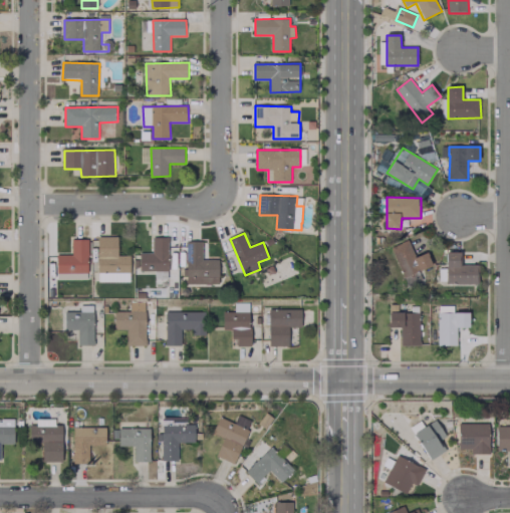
[(118,237),(99,237),(99,274),(132,273),(132,255),(118,255),(118,237)]
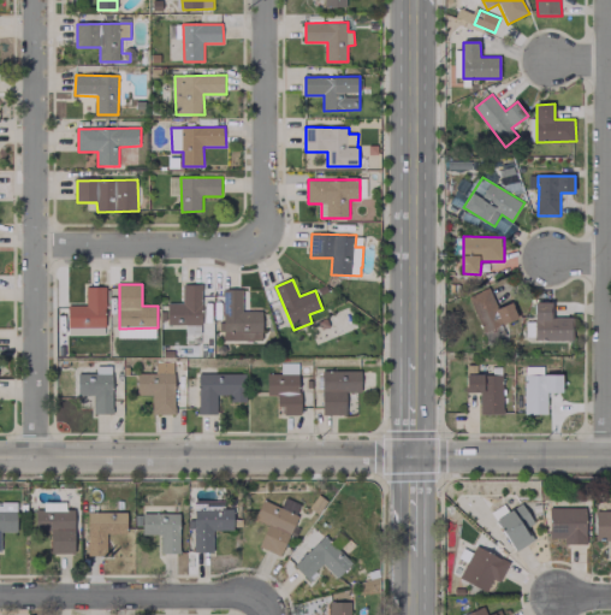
[(170,303),(168,325),(203,326),(203,285),(185,285),(185,305),(170,303)]
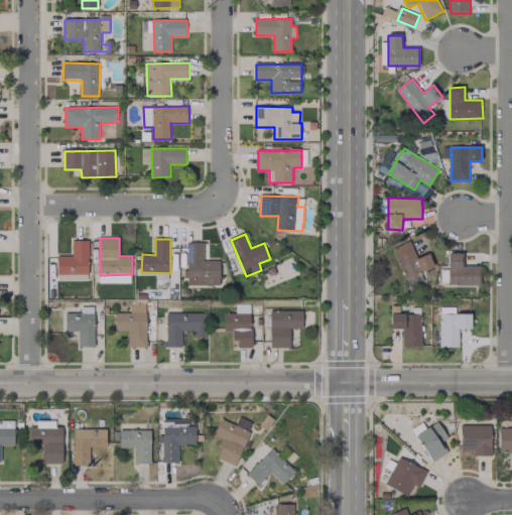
[(90,241),(74,241),(74,256),(58,257),(58,274),(91,274),(90,241)]
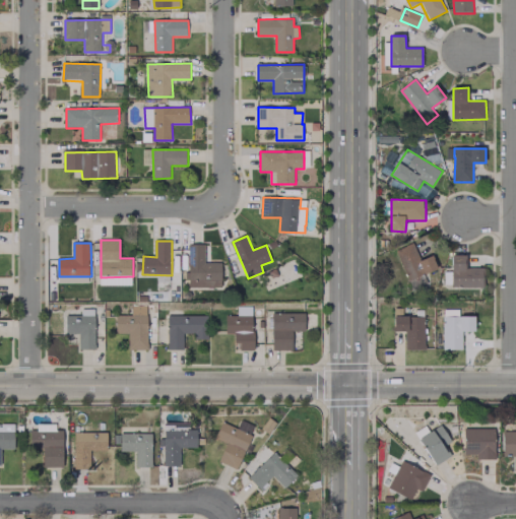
[(189,245),(190,275),(190,284),(222,284),(222,263),(206,263),(206,244),(189,245)]
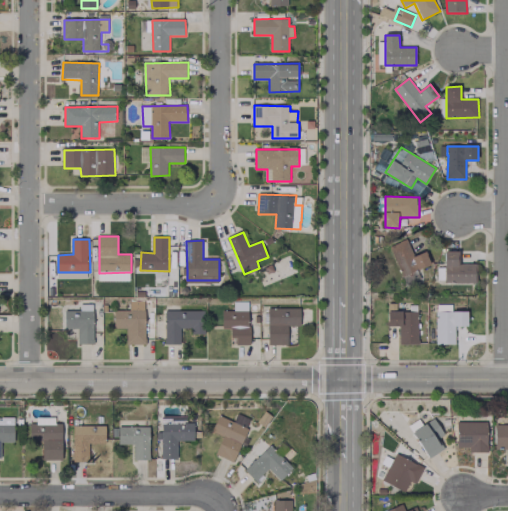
[(432,265),(426,251),(415,256),(409,240),(392,246),(403,276),(432,265)]
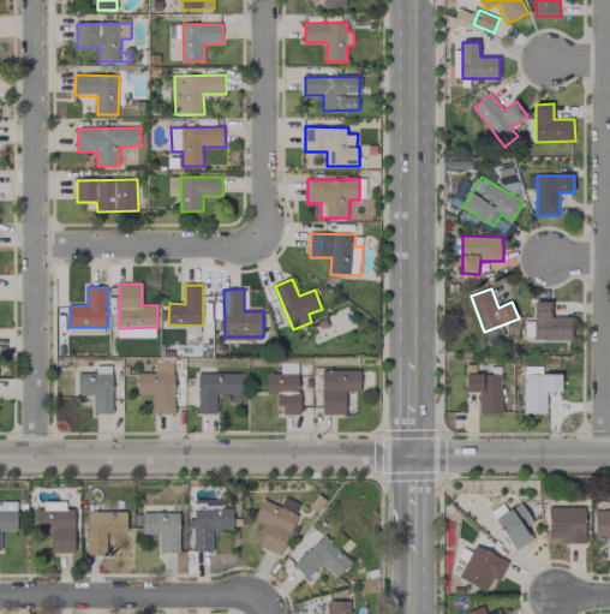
[(572,339),(573,317),(550,316),(551,302),(536,302),(536,339),(572,339)]
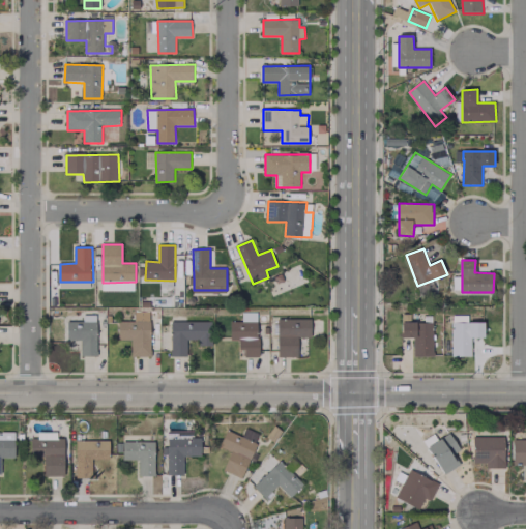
[(151,312),(136,312),(136,321),(119,322),(119,341),(132,341),(133,357),(152,357),(151,312)]
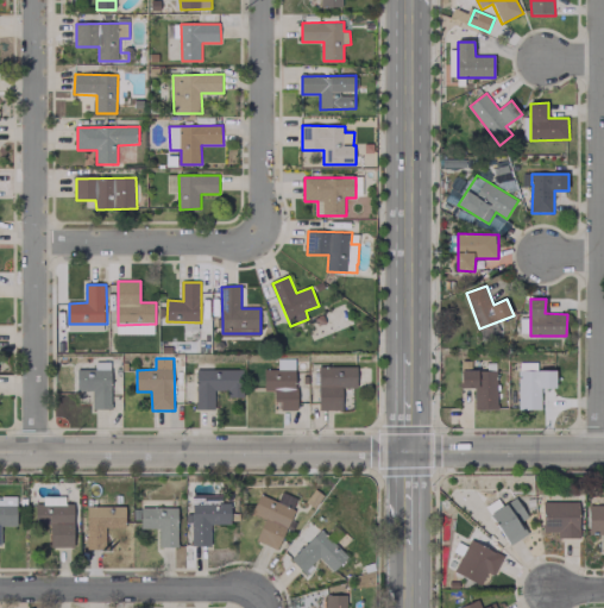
[(297,359),(280,359),(281,370),(265,370),(266,392),(276,392),(276,402),(282,402),(283,411),(299,411),(297,359)]
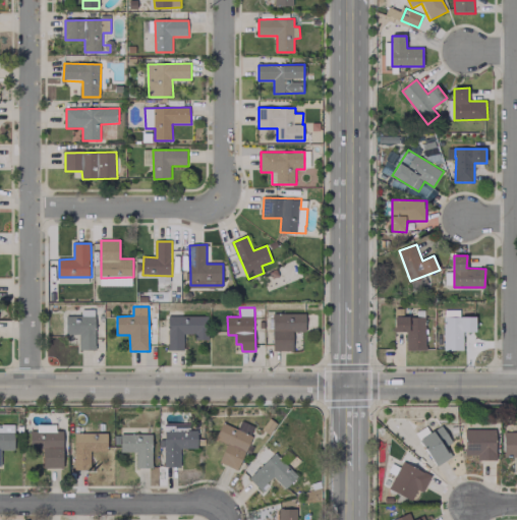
[(445,350),(464,350),(465,332),(477,333),(477,318),(462,318),(462,309),(446,309),(445,350)]
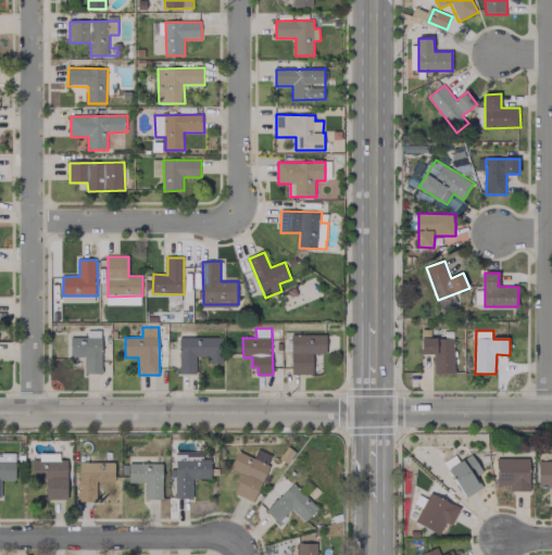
[(72,338),(73,357),(86,357),(86,374),(103,374),(103,331),(89,331),(89,338),(72,338)]
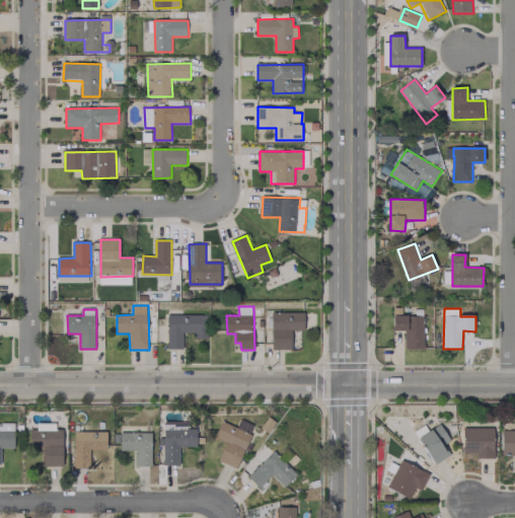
[(274,312),(273,350),(293,350),(293,330),(305,330),(306,313),(274,312)]
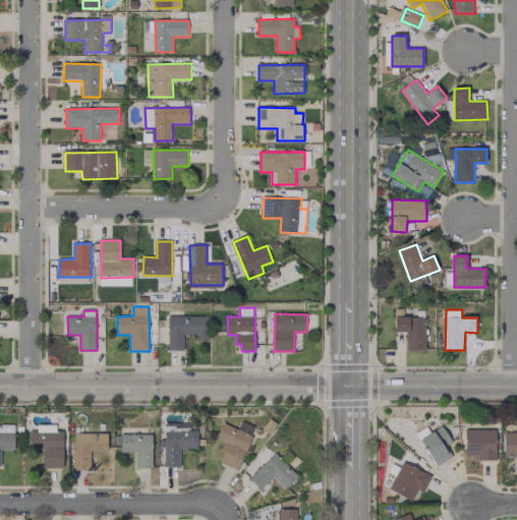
[(210,316),(169,316),(170,351),(185,351),(185,338),(210,338),(210,316)]
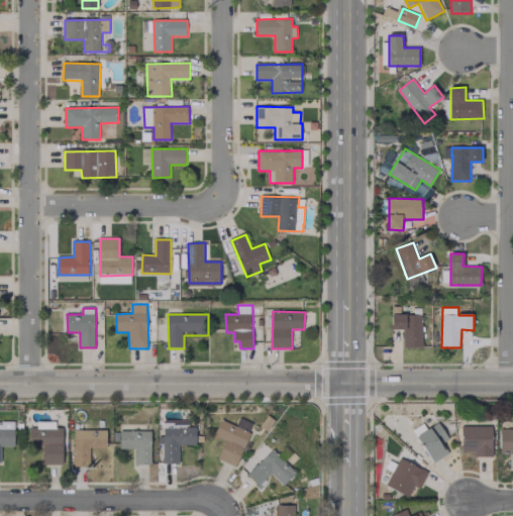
[(424,347),(423,315),(393,315),(393,330),(405,329),(405,347),(424,347)]
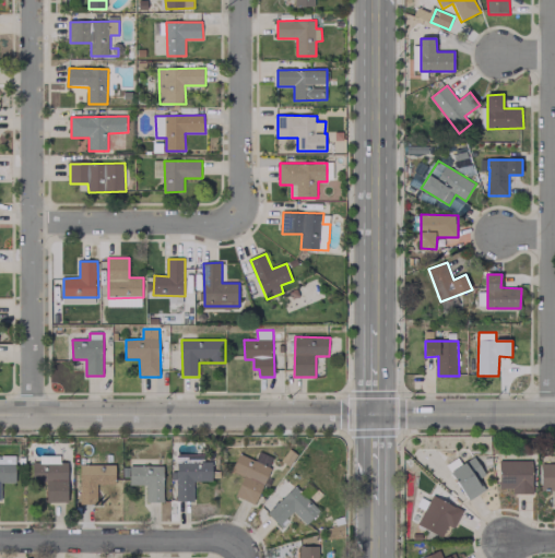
[(257,505),(273,469),(241,454),(234,471),(246,476),(237,496),(257,505)]
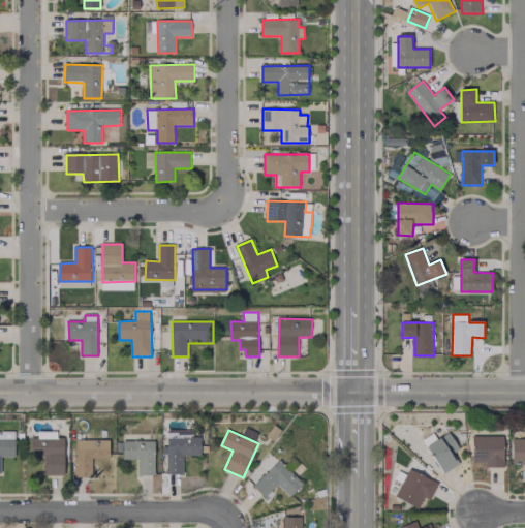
[(16,457),(17,432),(0,431),(0,472),(0,457),(16,457)]
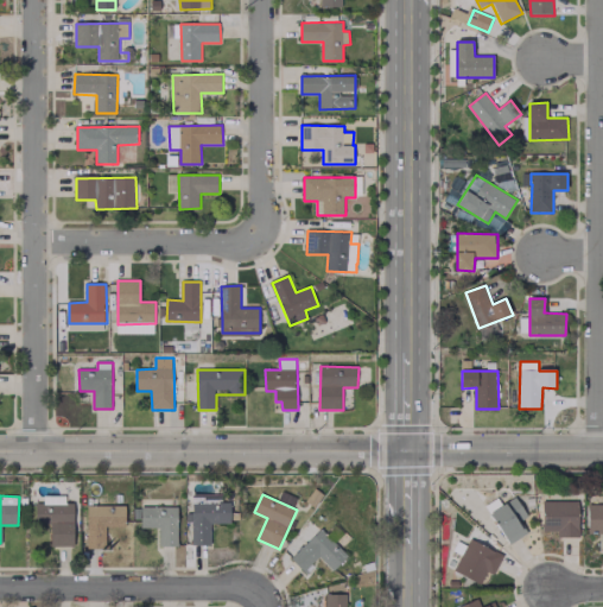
[(223,495),(194,495),(194,513),(188,513),(189,520),(192,520),(194,545),(213,544),(211,524),(233,524),(233,503),(223,503),(223,495)]
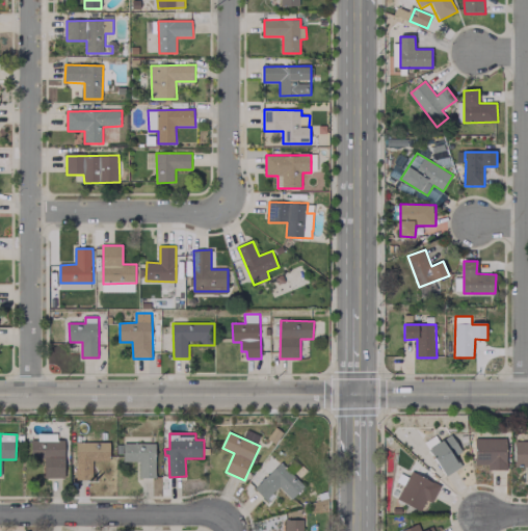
[(448,477),(464,467),(456,456),(464,452),(452,435),(430,450),(448,477)]
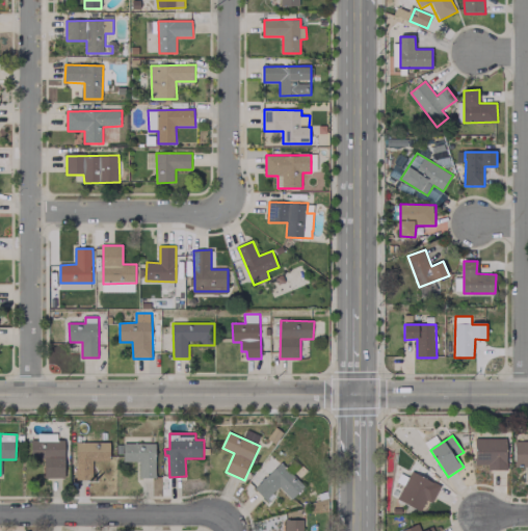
[(508,439),(476,439),(477,465),(490,465),(490,470),(508,470),(508,439)]
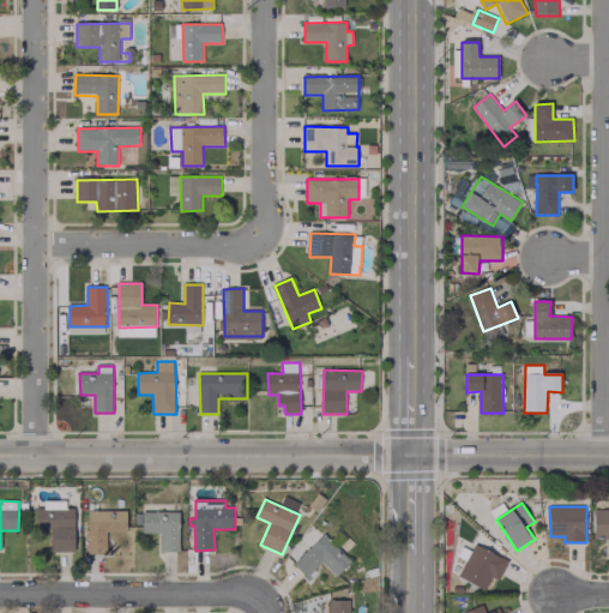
[(52,552),(76,552),(77,509),(38,509),(37,529),(53,530),(52,552)]
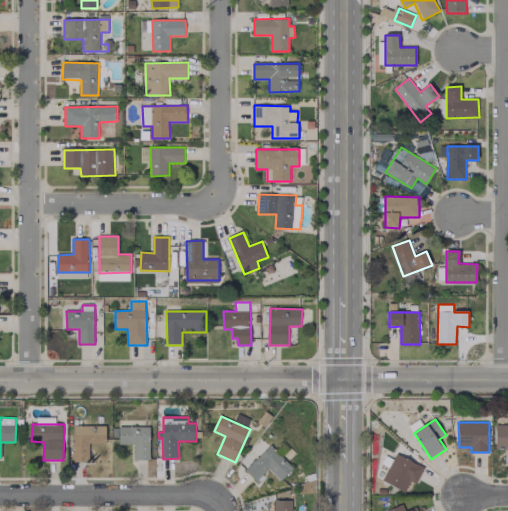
[(507,424),(496,425),(497,449),(507,448),(507,424)]
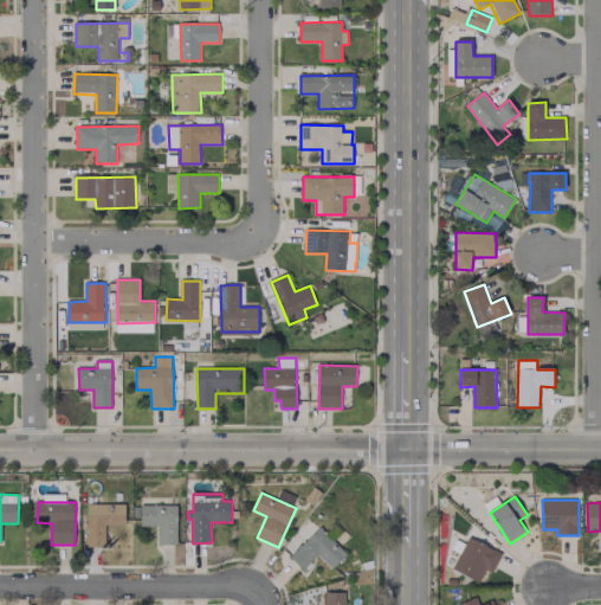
[(127,504),(89,503),(88,546),(107,547),(108,525),(127,526),(127,504)]
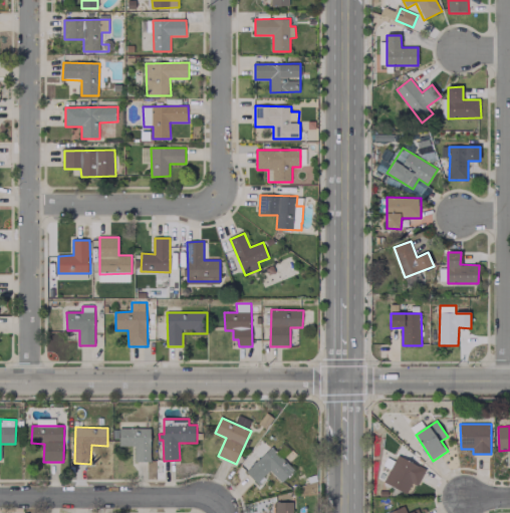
[(152,428),(120,429),(120,447),(136,447),(136,462),(152,462),(152,428)]
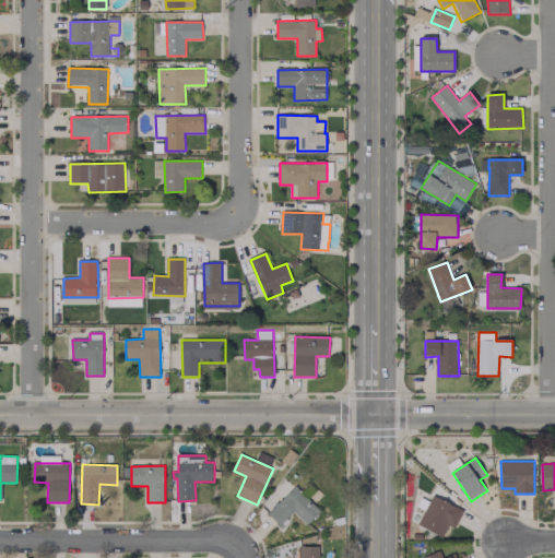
[(269,513),(281,526),(295,512),(308,525),(321,511),(297,486),(269,513)]
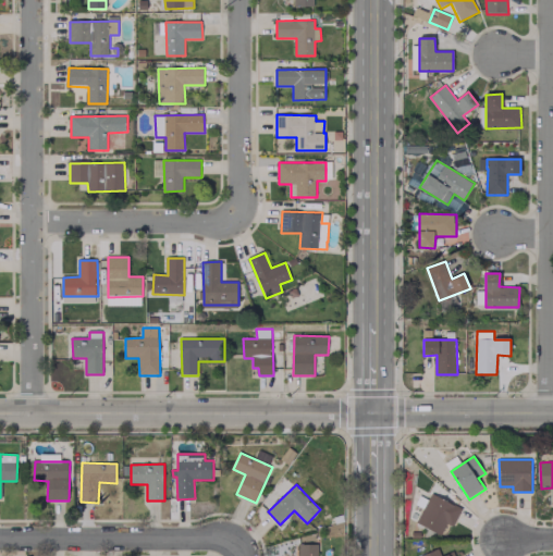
[(418,523),(442,535),(447,523),(454,527),(463,508),(432,494),(418,523)]
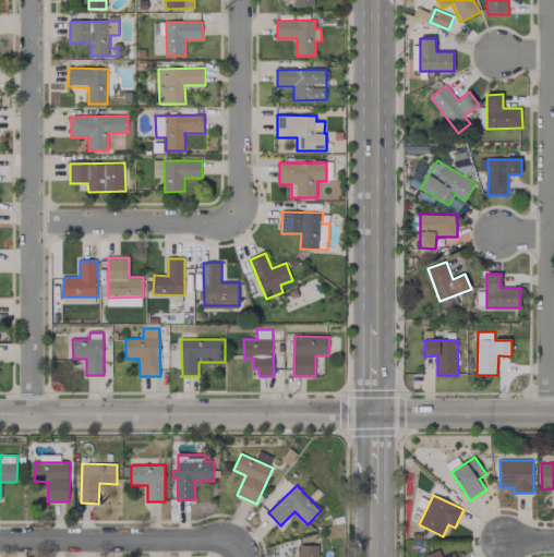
[(320,556),(320,545),(301,545),(300,556),(320,556)]
